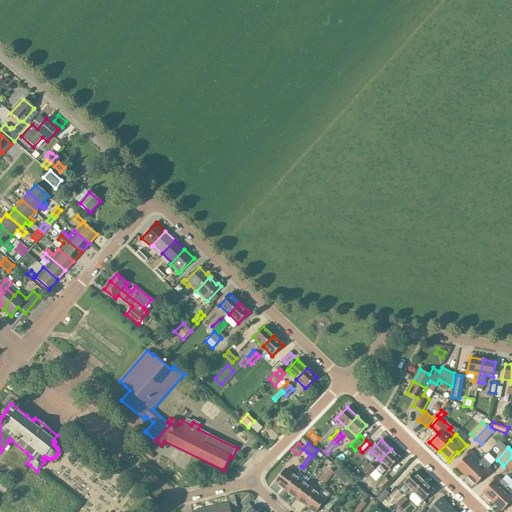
[(391,449),(380,460),(389,469),(400,458),(391,449)]
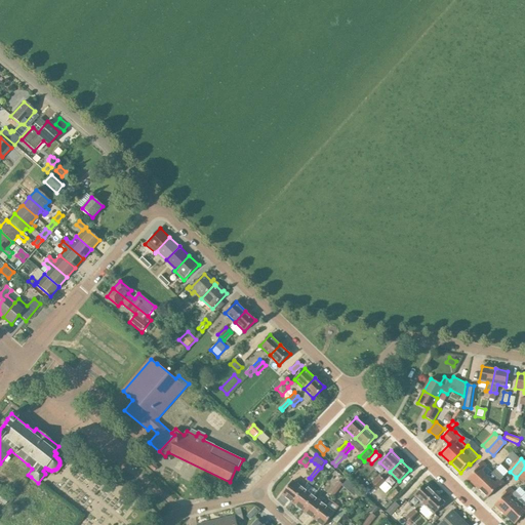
[(478,488),(478,489),(489,477),(488,477),(482,471),(487,466),(482,460),(474,468),(477,470),(468,479),(478,488)]
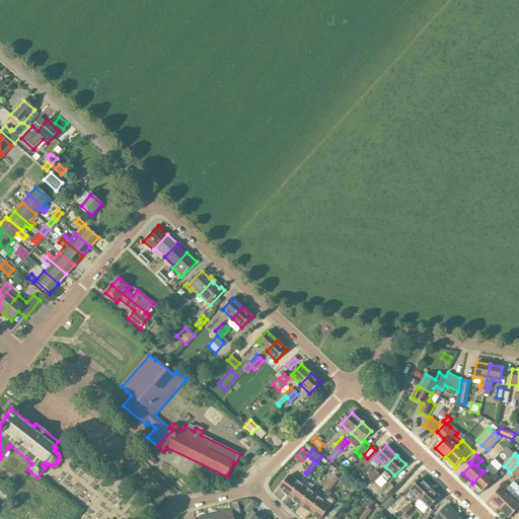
[(317,462),(307,473),(309,475),(319,463),(317,462)]
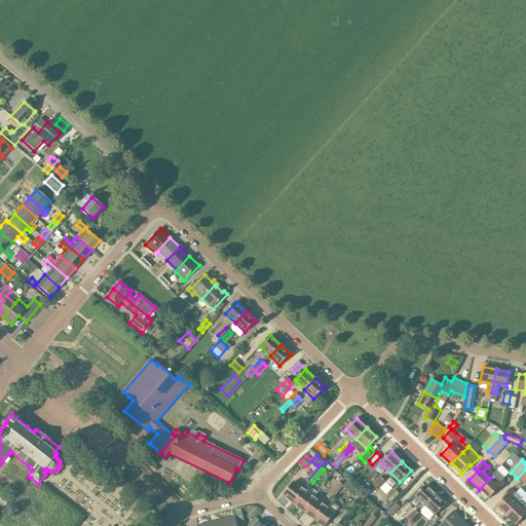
[(525,470),(517,479),(523,484),(525,480),(525,470)]
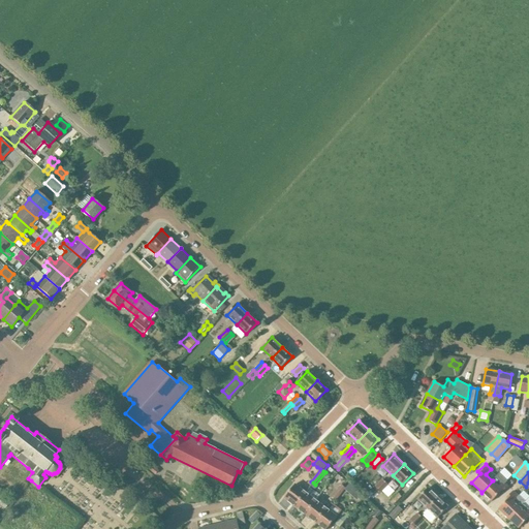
[(493,480),(481,493),(492,502),(500,493),(501,495),(509,486),(505,483),(507,480),(499,473),(492,480),(493,480)]
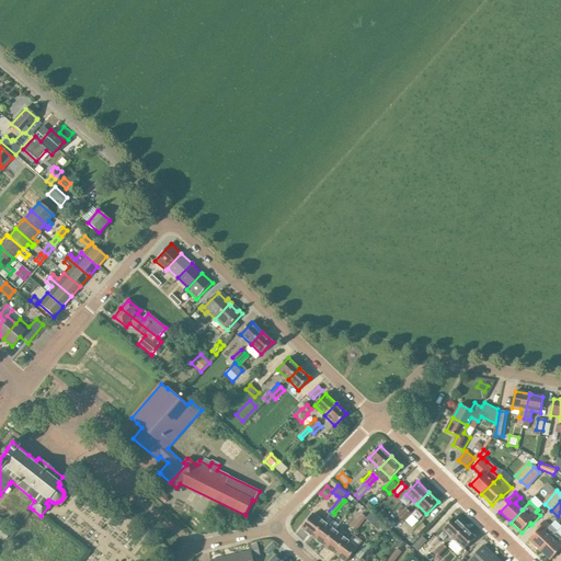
[(401,519),(409,511),(405,507),(398,516),(401,519)]
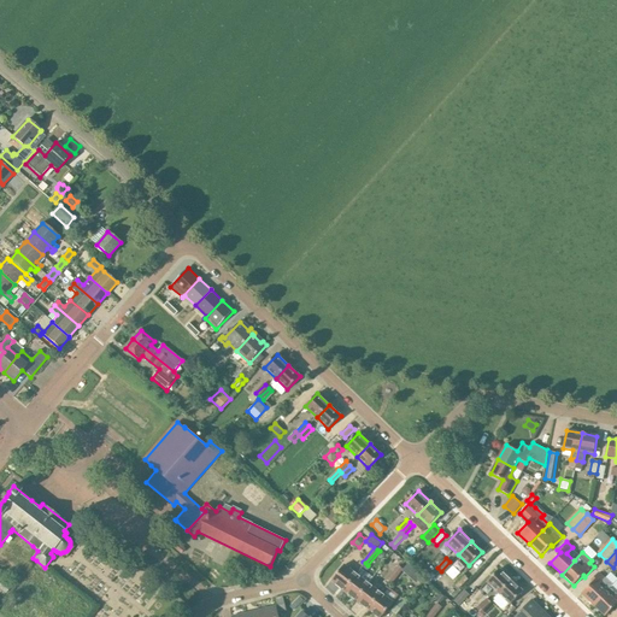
[(228,571),(233,562),(227,559),(223,569),(228,571)]
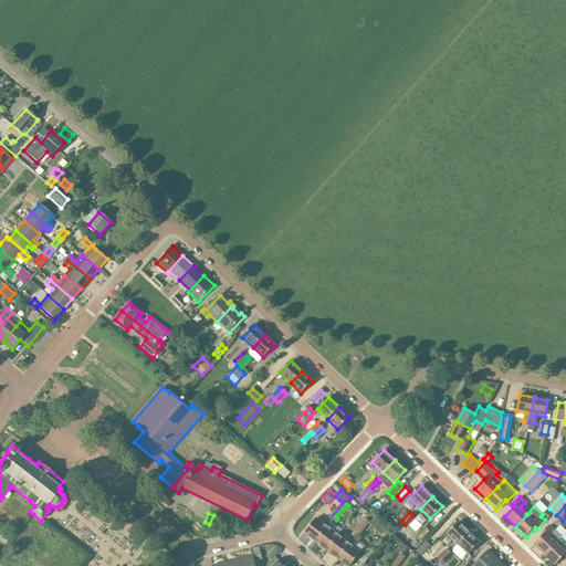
[(416,519),(422,525),(428,520),(420,513),(416,519)]
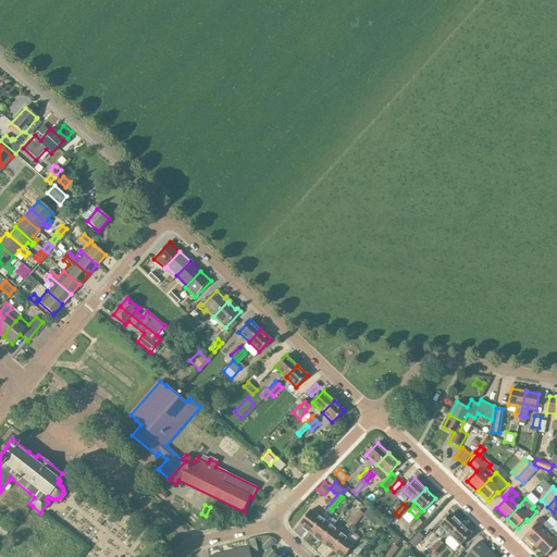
[(409,509),(406,507),(398,516),(401,518),(409,509)]
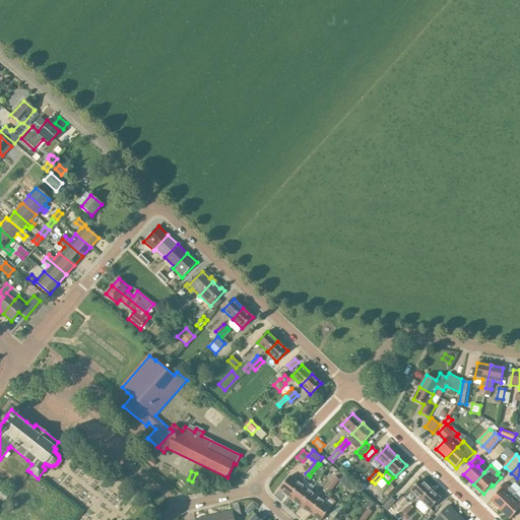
[(289,498),(301,484),(289,476),(279,490),(289,498)]
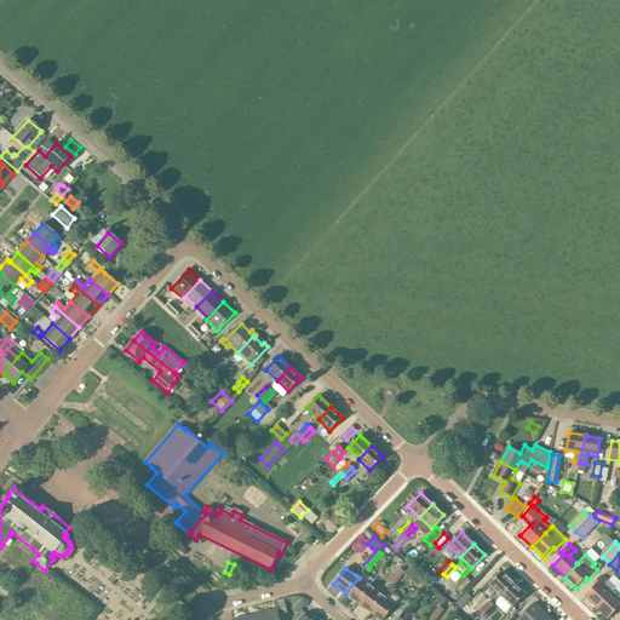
[(389,583),(391,585),(402,570),(400,568),(389,583)]
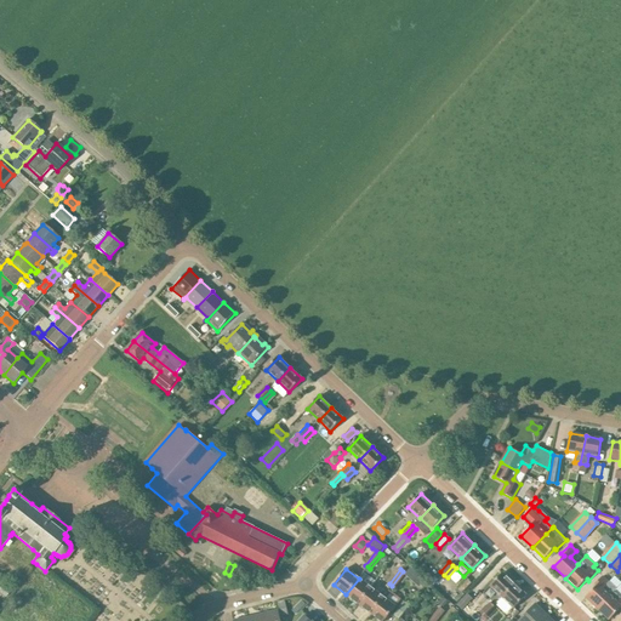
[(403,571),(392,586),(396,588),(406,574),(403,571)]
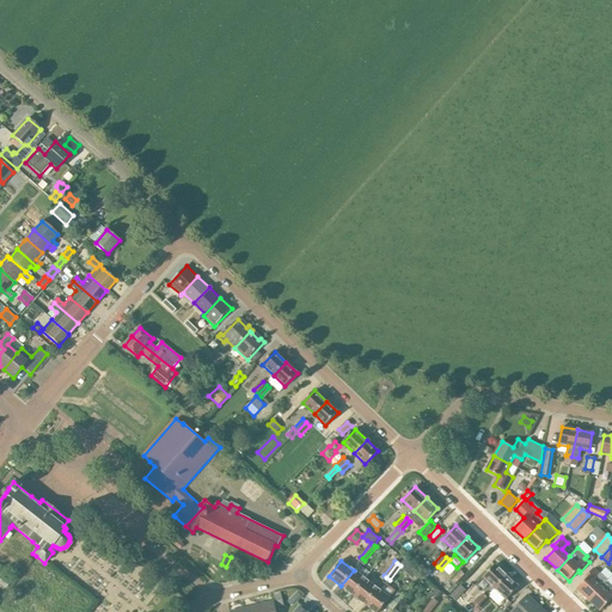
[(495,589),(507,576),(496,564),(483,577),(495,589)]
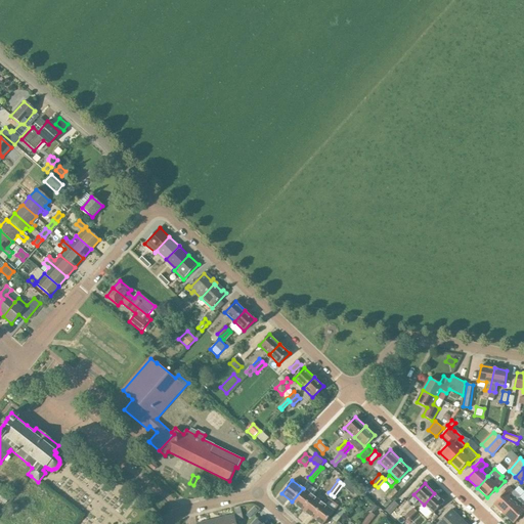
[(504,514),(519,498),(521,496),(514,489),(514,490),(509,485),(500,494),(503,495),(494,505),(504,514)]
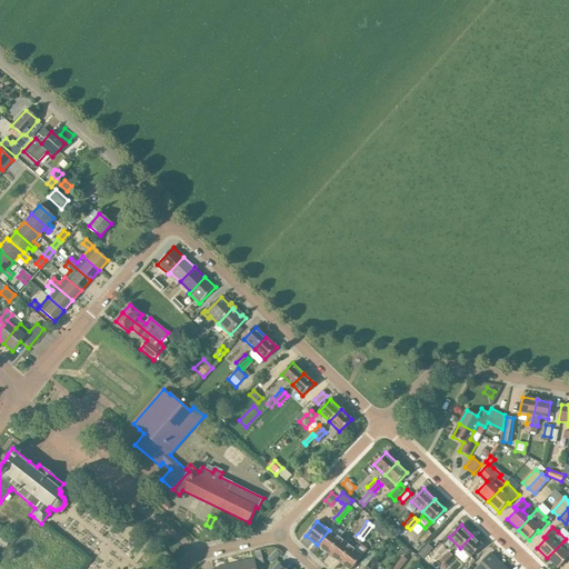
[(329,553),(340,538),(329,530),(317,545),(329,553)]
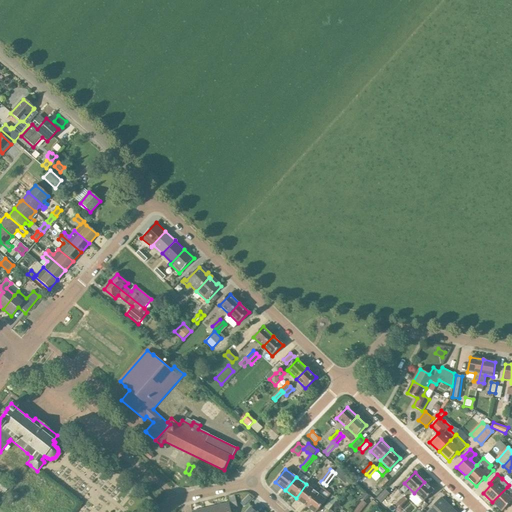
[(385,477),(377,485),(381,488),(389,480),(385,477)]
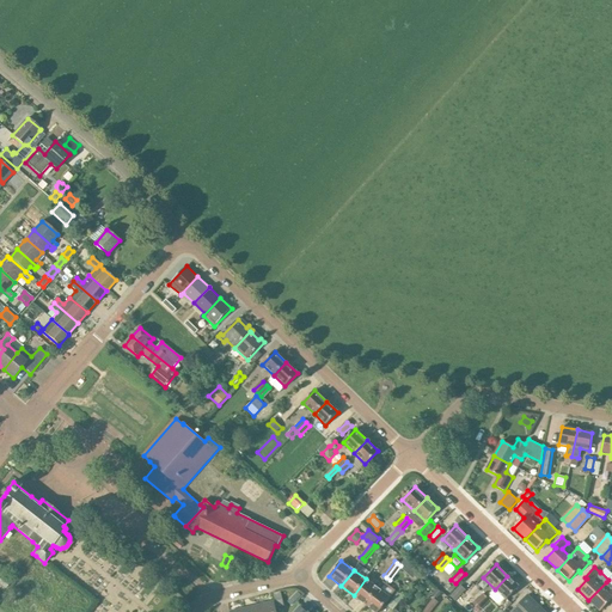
[(507,576),(495,589),(506,600),(519,587),(507,576)]
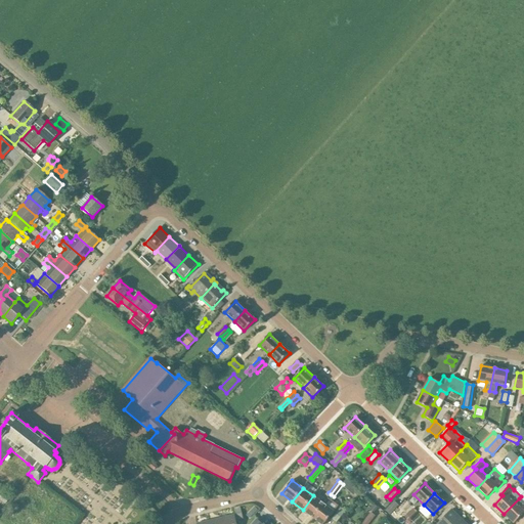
[(313,518),(323,504),(313,495),(303,510),(313,518)]
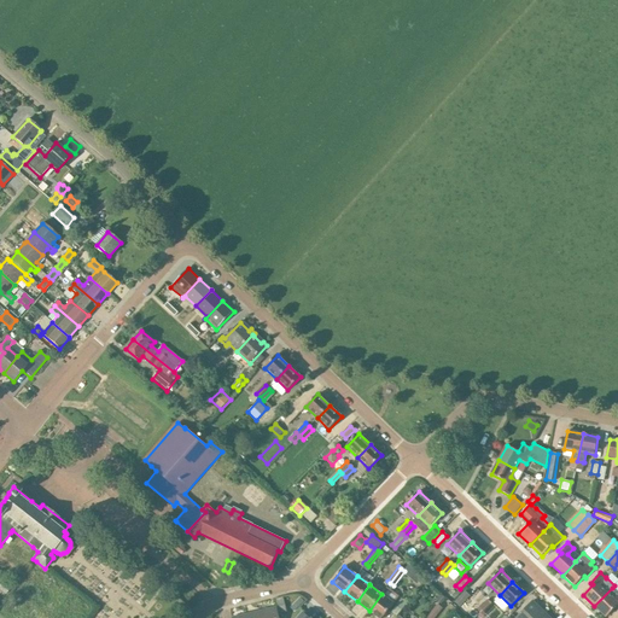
[(617,593),(612,588),(594,606),(606,617),(616,607),(617,608),(617,607),(617,593)]
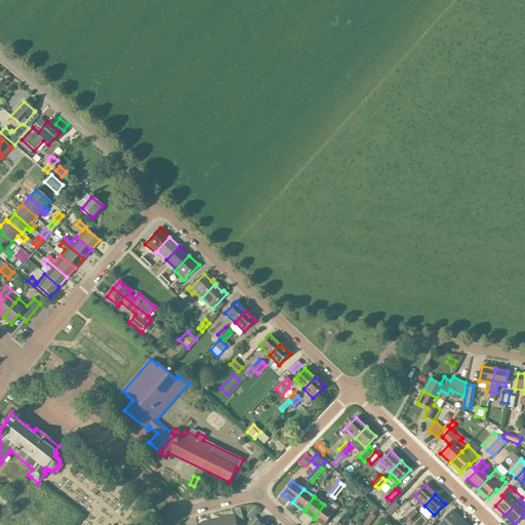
[(399,505),(395,501),(384,514),(387,517),(390,514),(391,514),(399,505)]
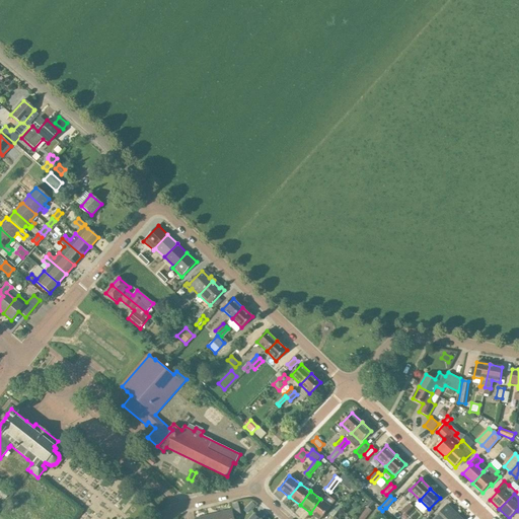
[(328,515),(332,518),(346,501),(341,498),(328,515)]
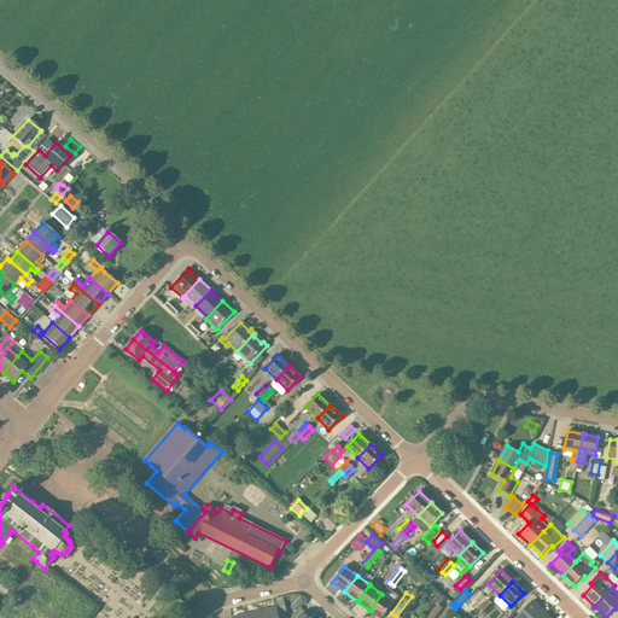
[(382,594),(369,611),(378,617),(383,617),(394,604),(382,594)]
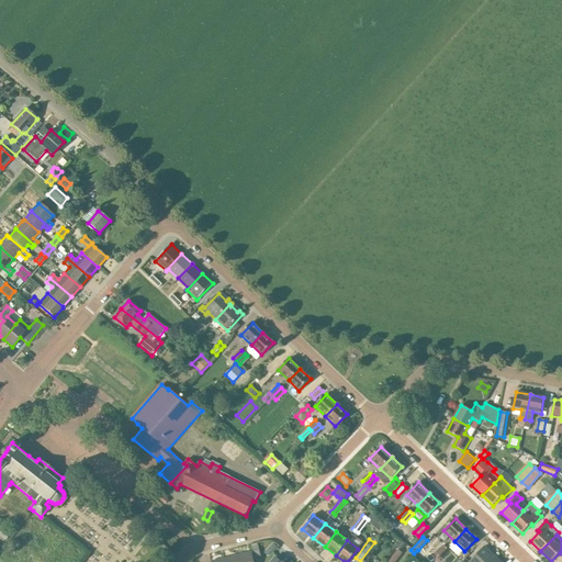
[(273,543),(265,552),(268,555),(277,547),(273,543)]
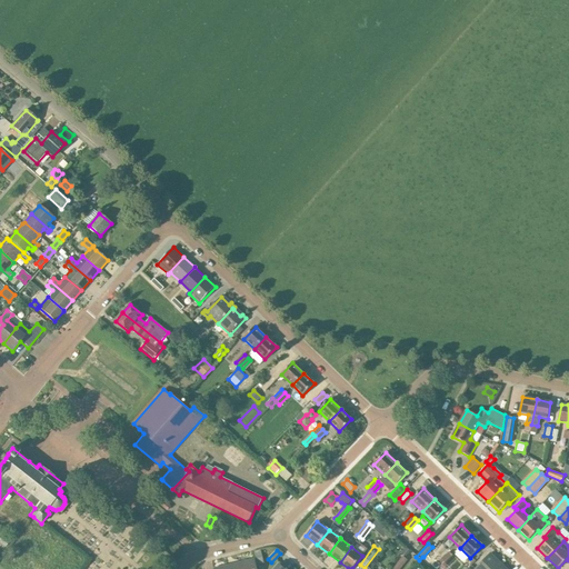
[(445,562),(452,555),(448,550),(440,559),(445,562)]
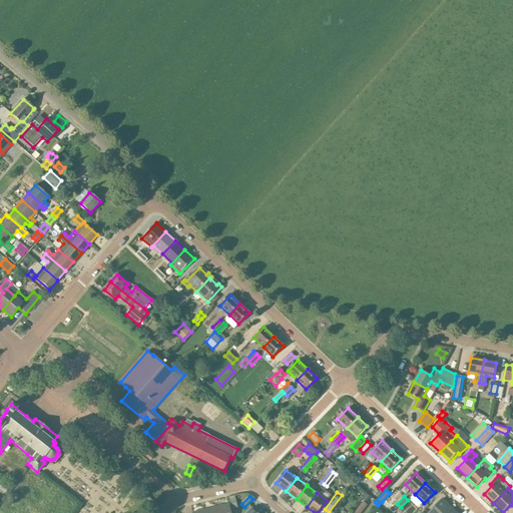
[(411,502),(408,500),(401,507),(403,510),(411,502)]
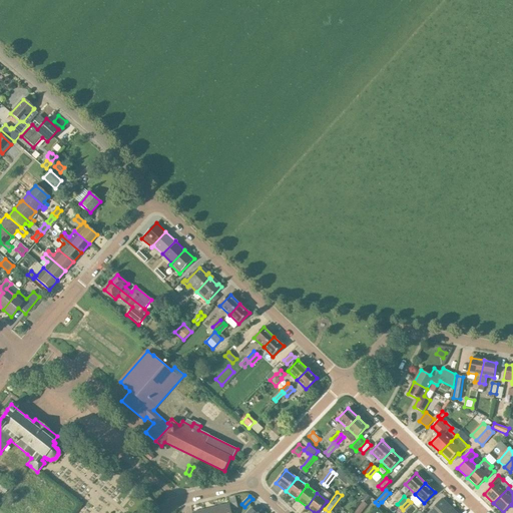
[(354,512),(358,512),(366,503),(364,501),(354,512)]
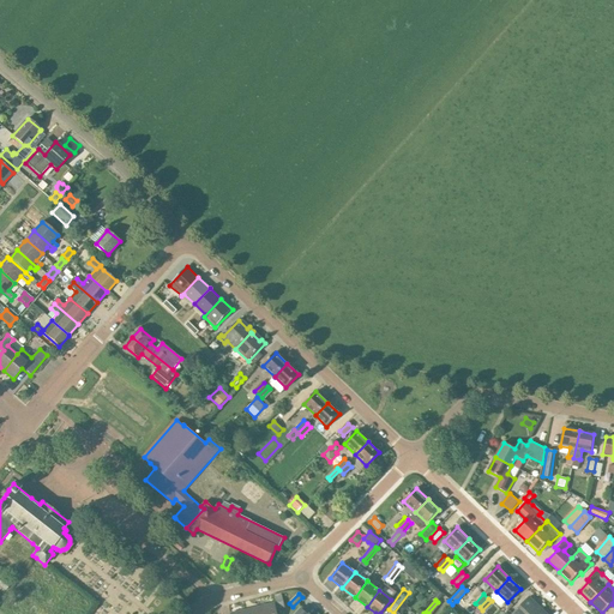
[(536,613),(542,609),(537,606),(536,607),(527,600),(512,613),(536,613)]
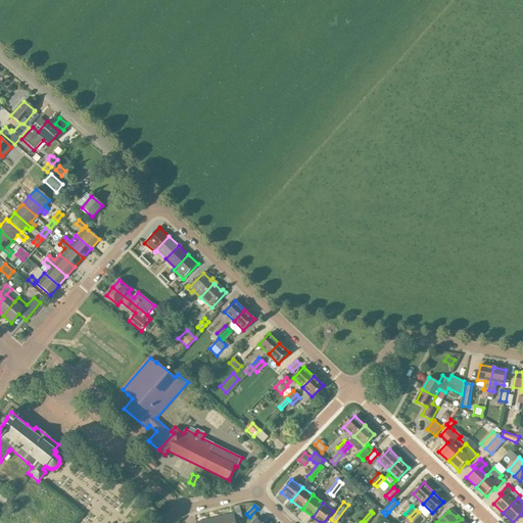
[(368,522),(375,515),(373,513),(365,522),(368,522)]
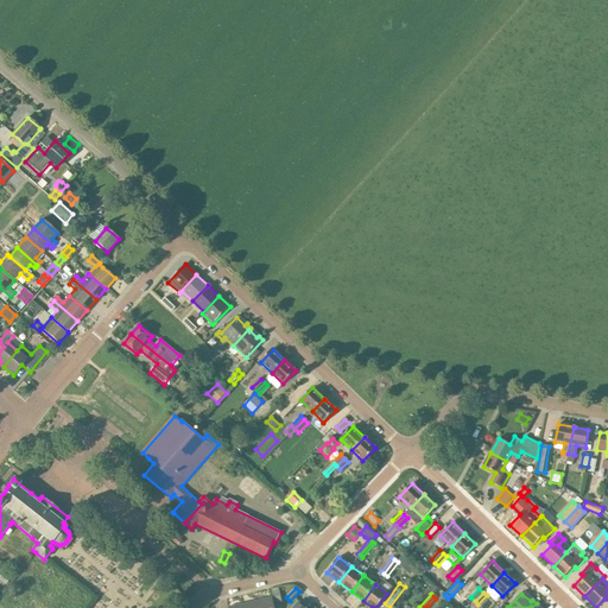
[(258,601),(259,607),(274,607),(272,597),(258,601)]
